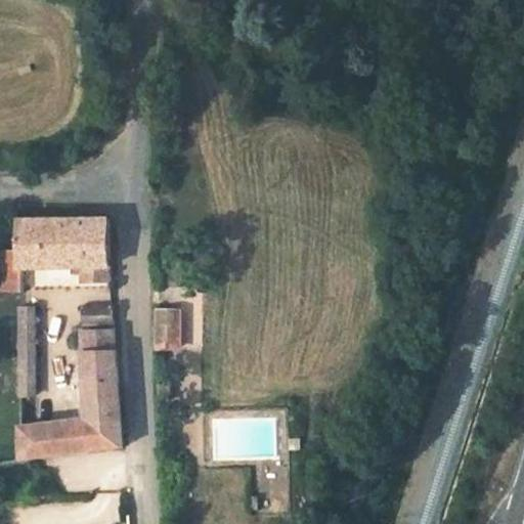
[(105,260),(104,215),(13,219),(14,248),(0,249),(0,290),(15,289),(14,267),(83,262),(105,260)]
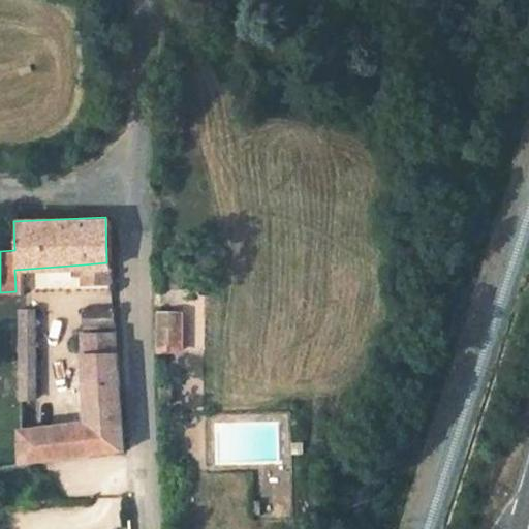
[(109,284),(106,262),(84,265),(85,286),(109,284)]
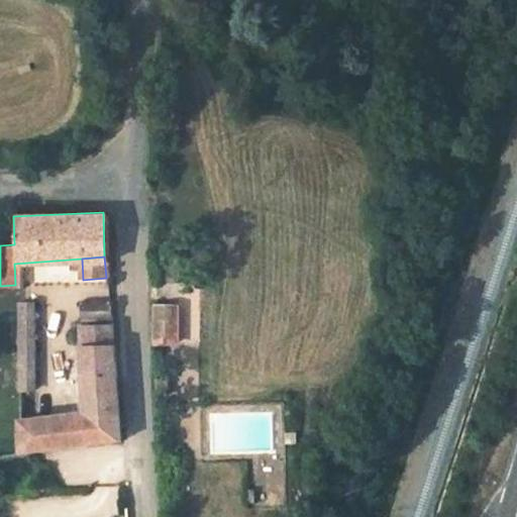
[(34,390),(32,300),(19,300),(19,328),(14,329),(14,348),(20,348),(20,390),(34,390)]
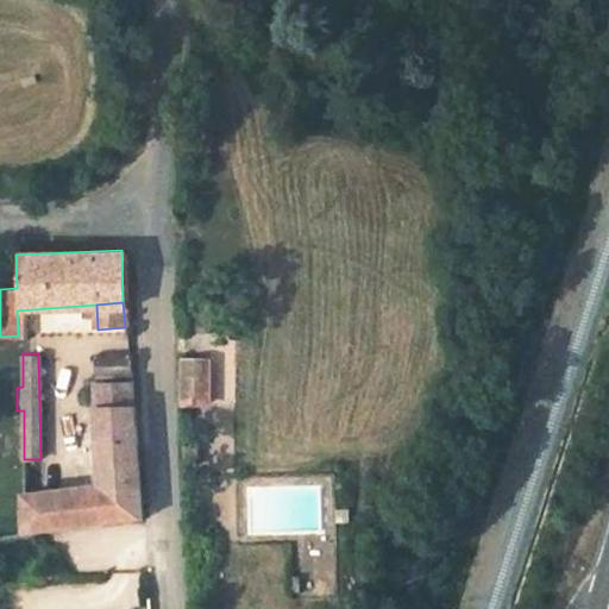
[(131,391),(130,357),(96,359),(99,394),(131,391)]
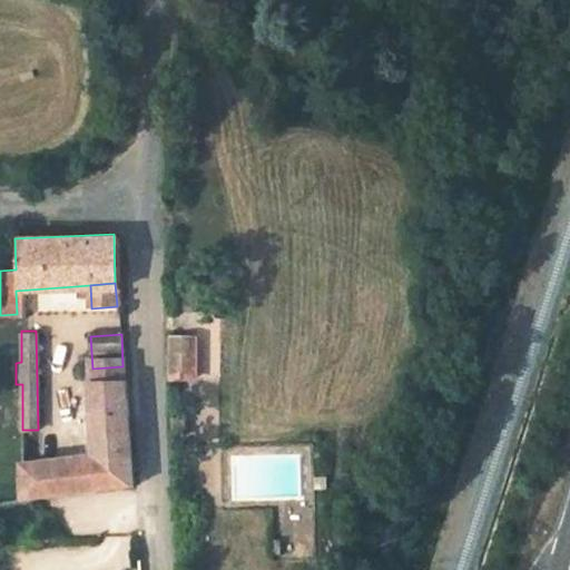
[(193,377),(194,341),(169,340),(169,376),(193,377)]
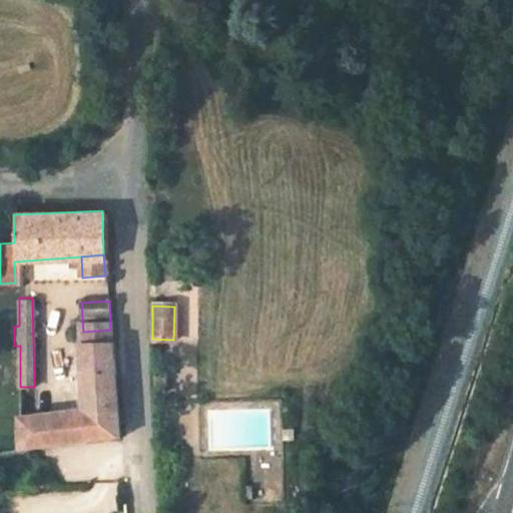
[(115,439),(110,330),(83,332),(80,332),(86,410),(88,442),(115,439)]
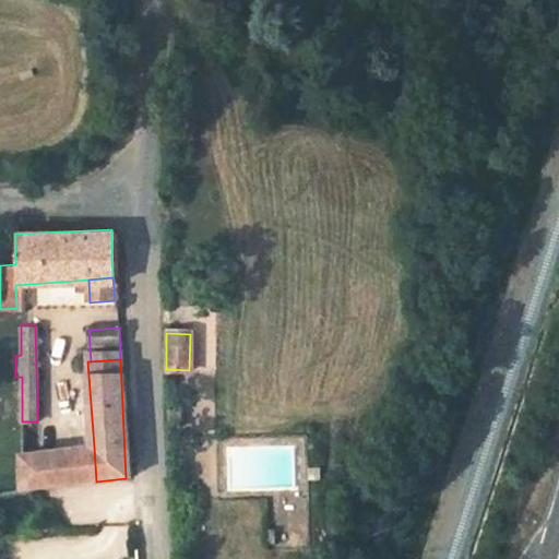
[(96,482),(94,447),(23,456),(24,490),(96,482)]
